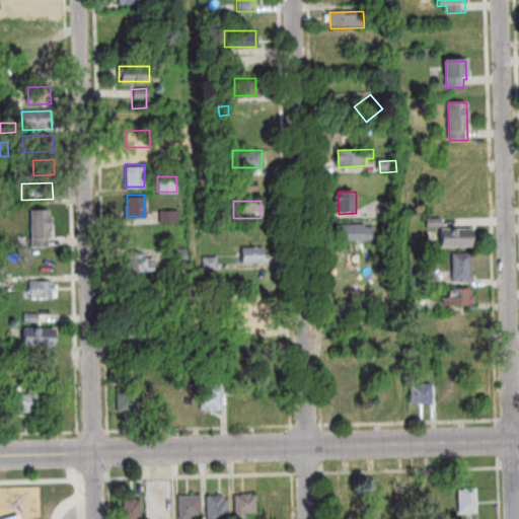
[(383,202),(397,201),(398,217),(384,218),(383,202)]
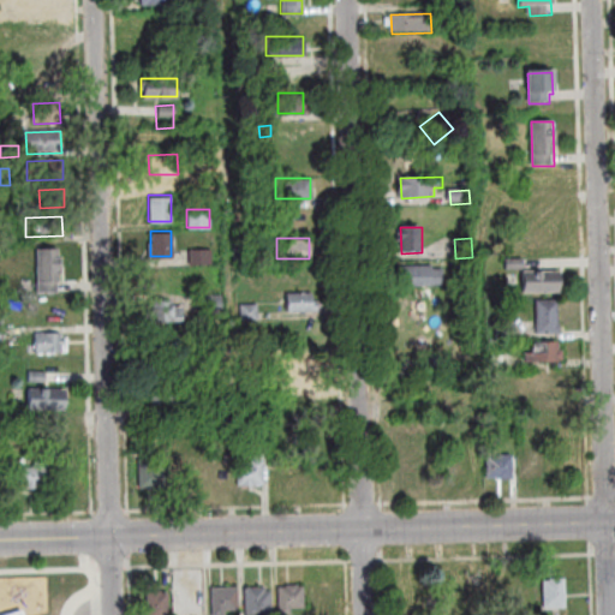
[(209,248),(187,248),(187,262),(209,262),(209,248)]
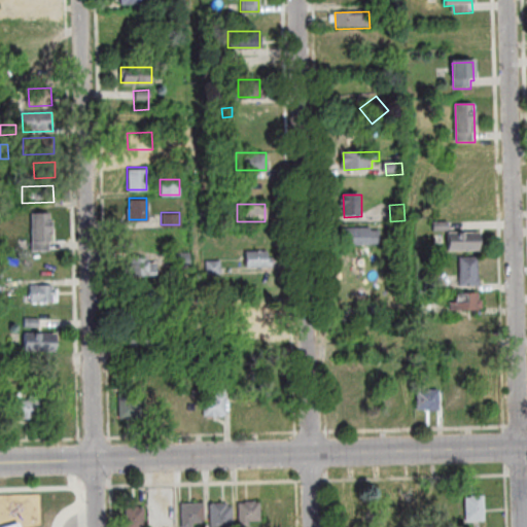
[(50,214),(51,242),(49,242),(49,251),(33,252),(32,215),(50,214)]
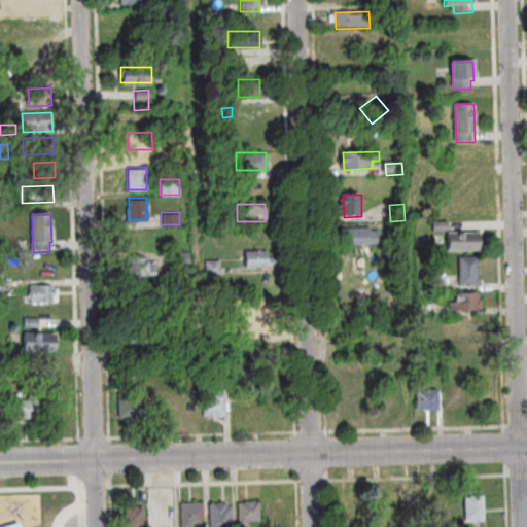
[(434,222),(450,221),(451,232),(434,233),(434,222)]
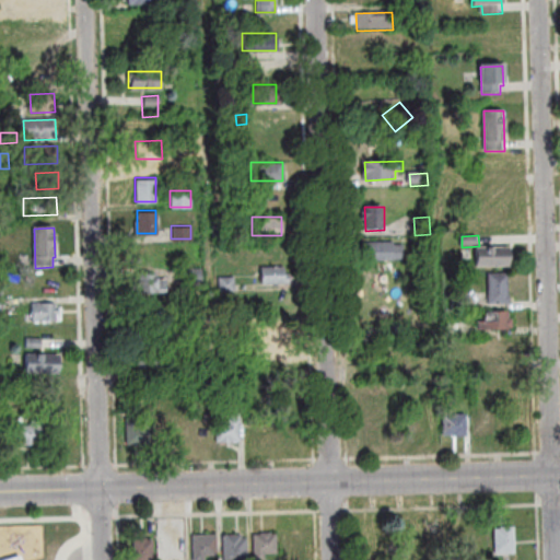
[(362,245),(405,244),(406,260),(363,263),(362,245)]
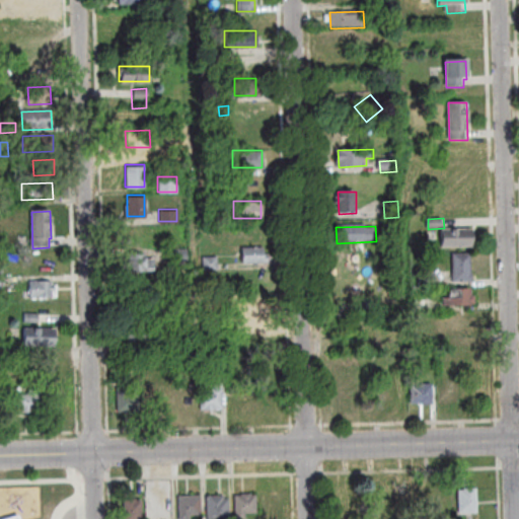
[(443,231),(472,230),(473,249),(443,249),(443,231)]
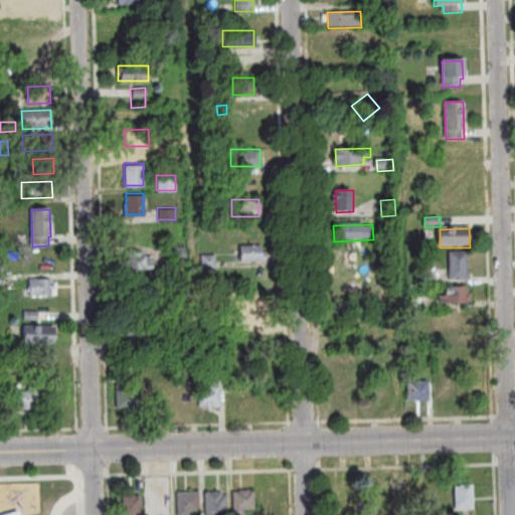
[(239,260),(264,260),(264,243),(239,243),(239,260)]
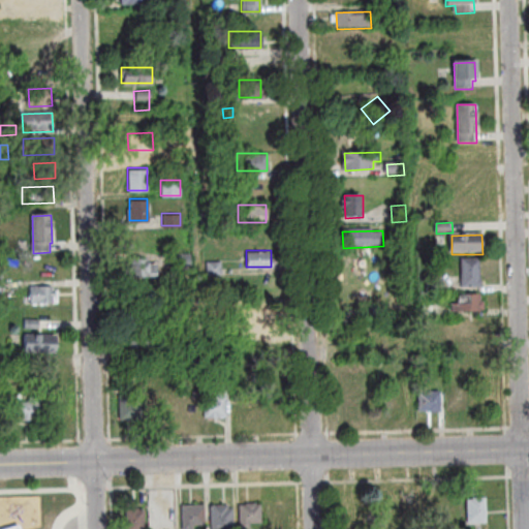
[(191,255),(174,256),(175,271),(192,270),(191,255)]
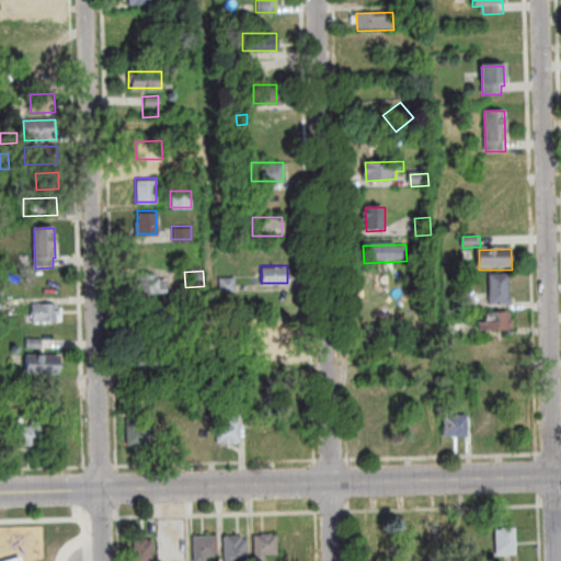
[(164,292),(164,273),(138,273),(138,292),(164,292)]
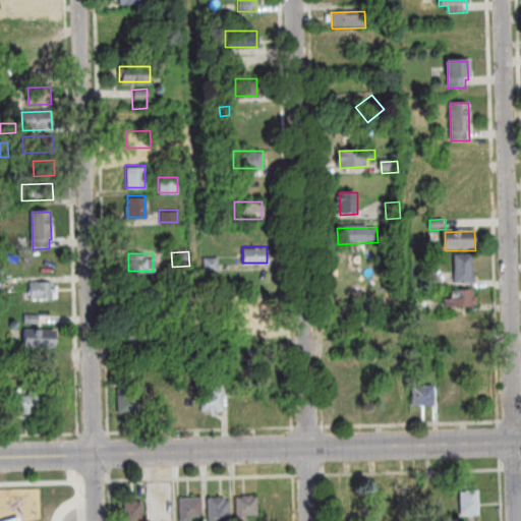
[(217,270),(217,256),(203,255),(203,270),(217,270)]
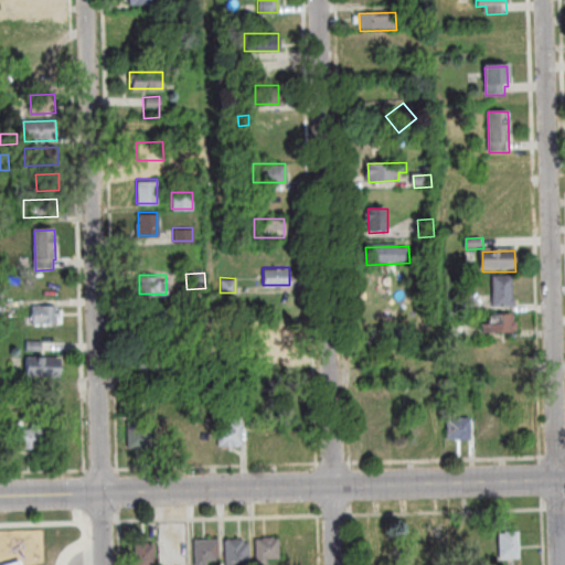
[(494,279),(513,278),(514,308),(494,308),(494,279)]
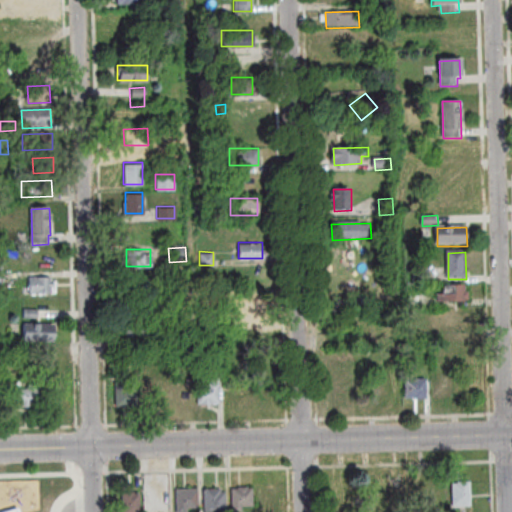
[(31,295),(31,279),(52,278),(52,282),(57,282),(57,294),(31,295)]
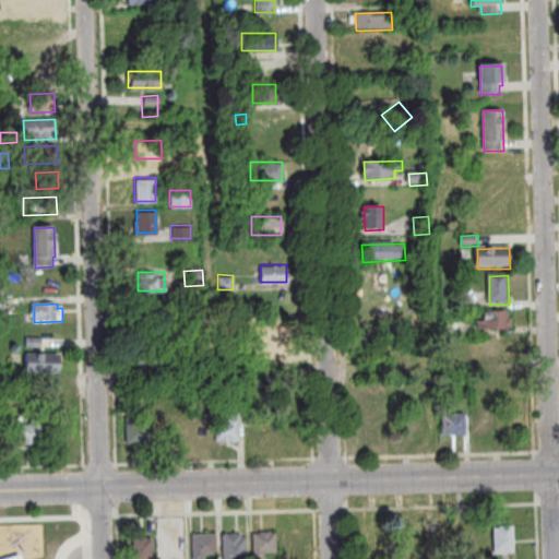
[(487,311),(511,311),(511,331),(480,331),(480,321),(487,321),(487,311)]
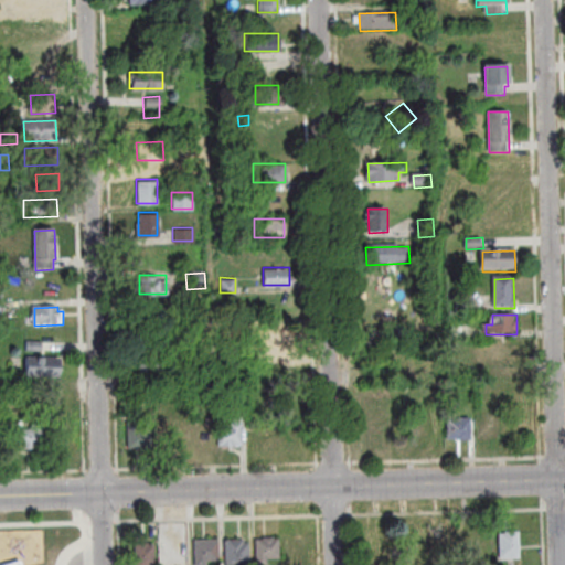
[(28,342),(42,343),(42,352),(28,351),(28,342)]
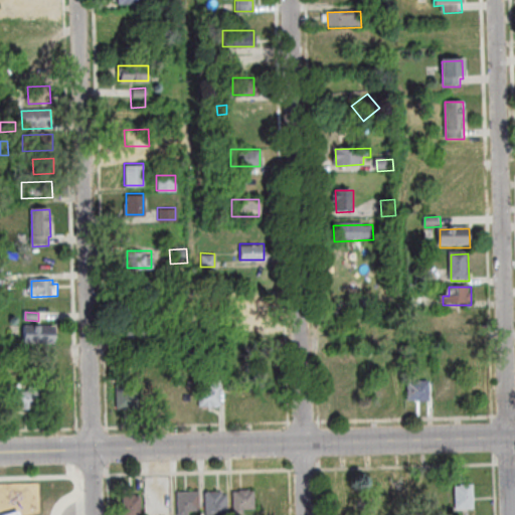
[(25,327),(55,327),(55,344),(25,344),(25,327)]
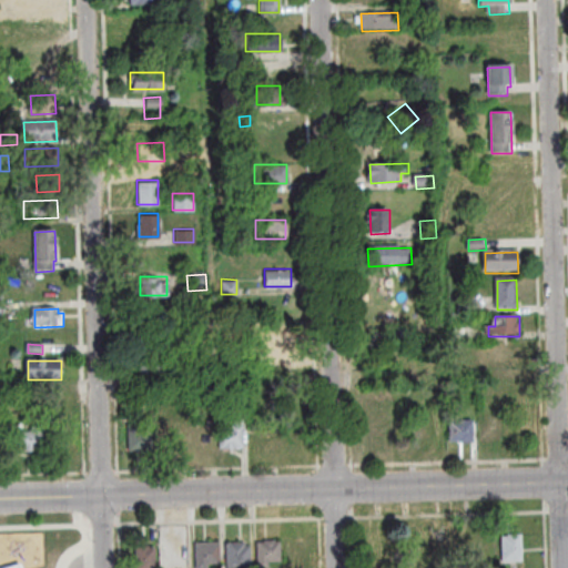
[(129,394),(129,407),(144,407),(144,394),(129,394)]
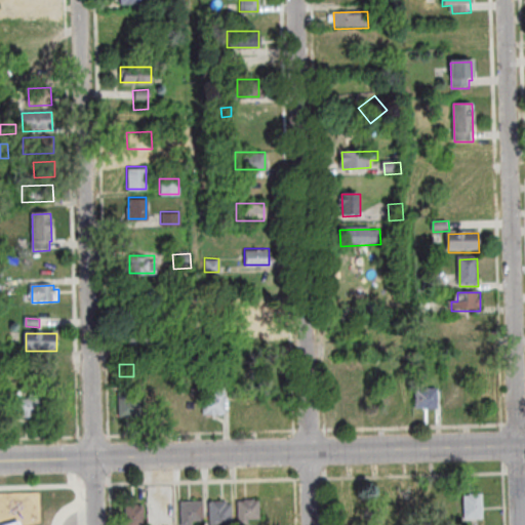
[(202,390),(202,413),(224,413),(224,390),(202,390)]
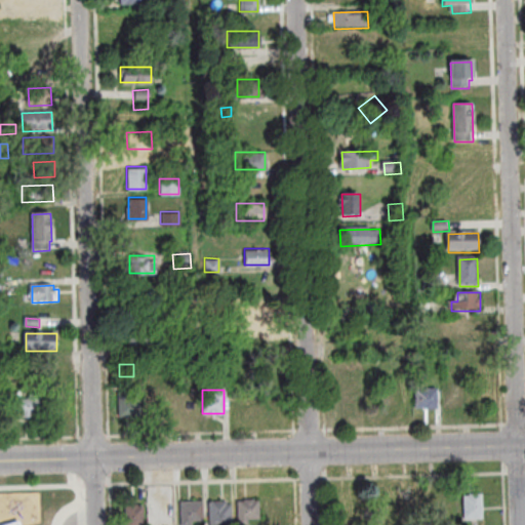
[(416,391),(437,391),(438,408),(416,409),(416,391)]
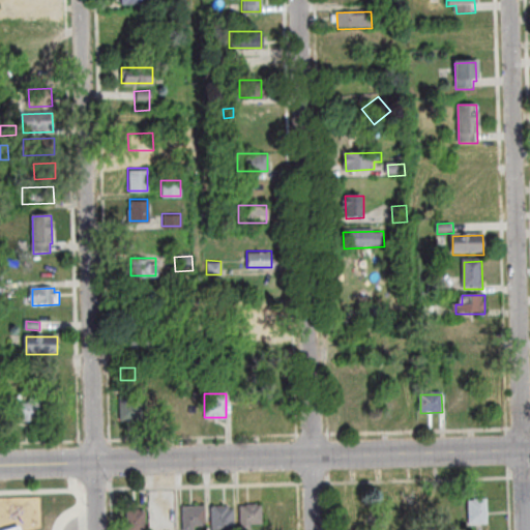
[(118,396),(118,419),(169,419),(169,396),(118,396)]
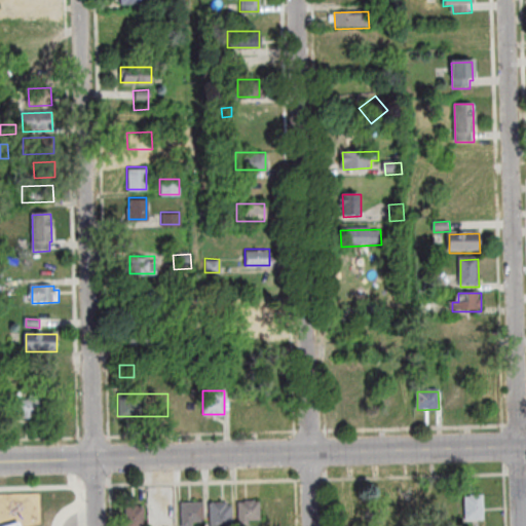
[(196,415),(196,396),(174,396),(174,415),(196,415)]
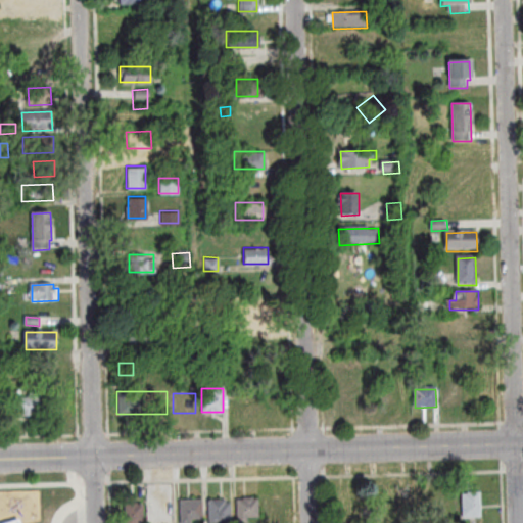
[(40,414),(32,414),(32,417),(25,417),(24,413),(18,413),(18,399),(30,398),(30,394),(40,394),(40,414)]
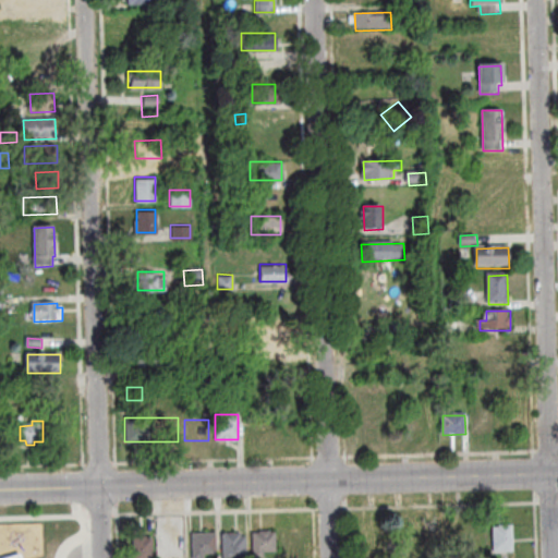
[(433,523),(433,550),(456,550),(456,523),(433,523)]
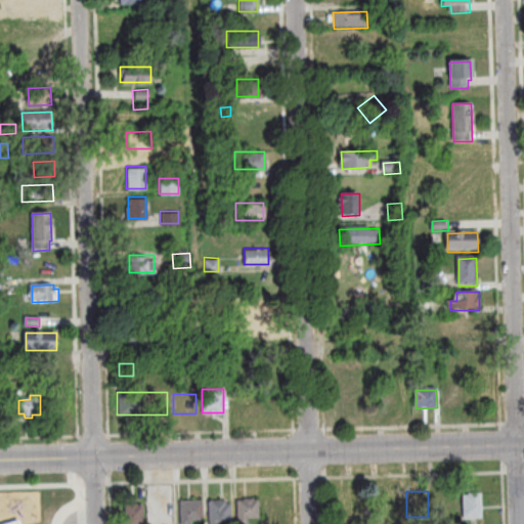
[(482,519),(465,520),(464,497),(470,497),(470,494),(482,494),(482,519)]
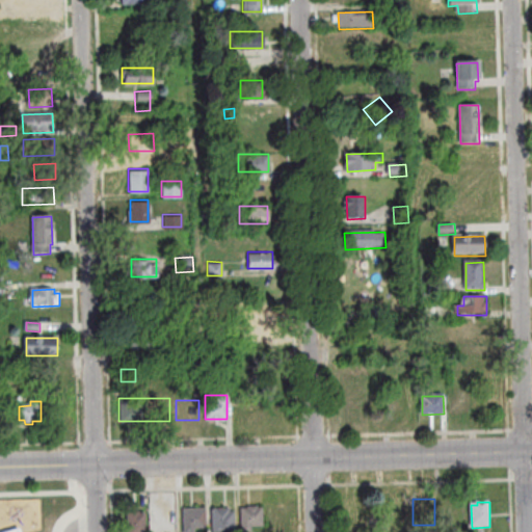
[(265,527),(242,528),(242,509),(249,509),(249,507),(259,507),(259,508),(264,508),(265,527)]
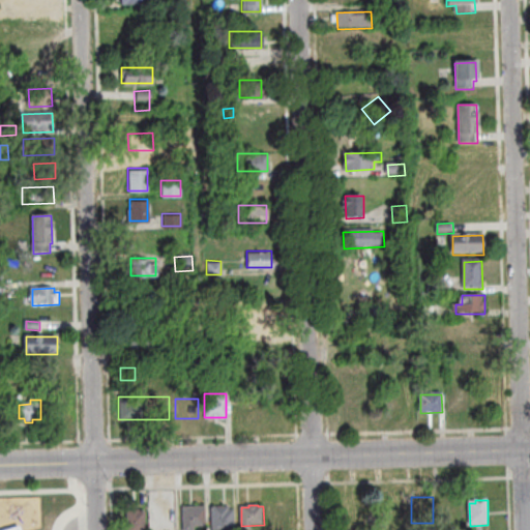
[(195,529),(184,529),(184,507),(206,507),(206,527),(195,527),(195,529)]
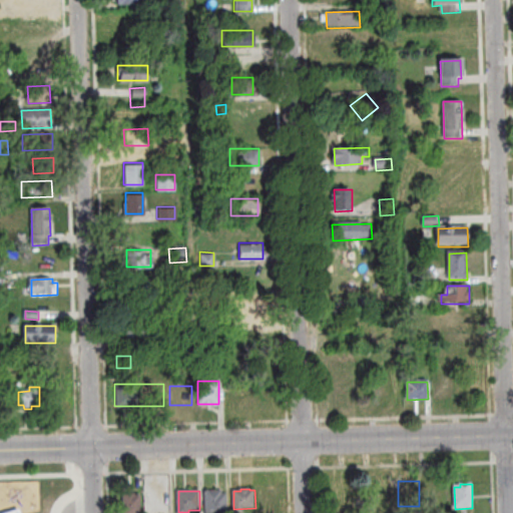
[(227,495),(227,512),(205,512),(205,495),(208,495),(208,492),(221,492),(221,495),(227,495)]
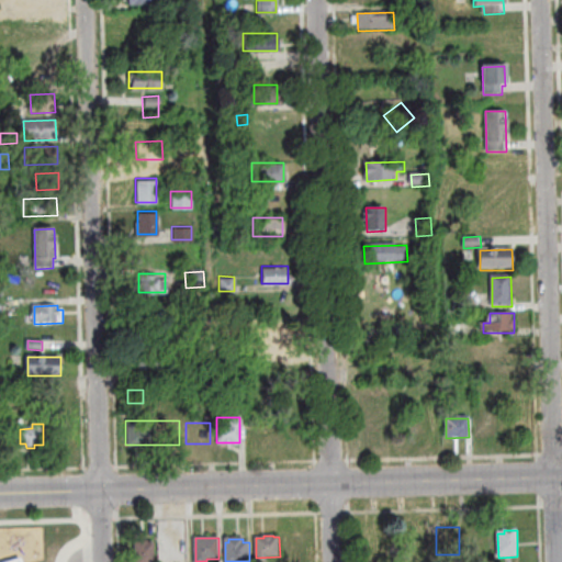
[(155,543),(155,561),(136,561),(136,542),(148,542),(148,543),(155,543)]
